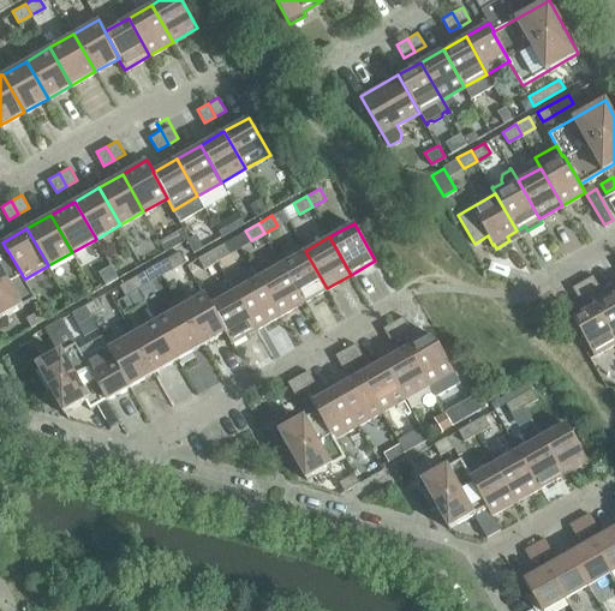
[(216,261),(230,253),(224,243),(210,250),(216,261)]
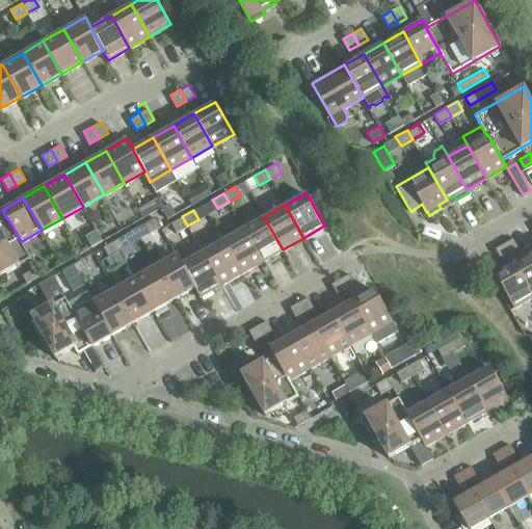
[(0,219),(0,247),(19,237),(6,216),(6,217),(0,219)]
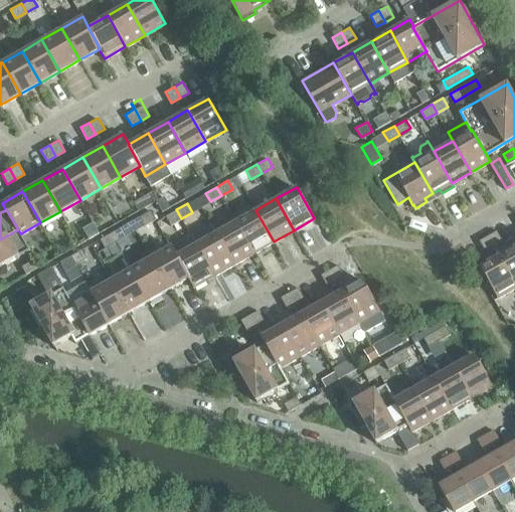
[(144,224),(155,218),(150,209),(139,216),(144,224)]
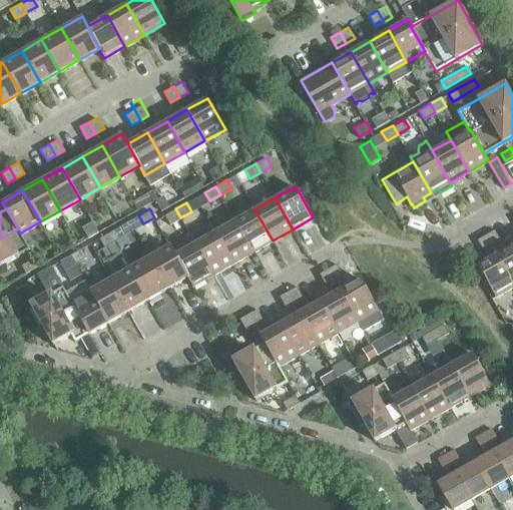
[(169,223),(180,217),(175,208),(164,214),(169,223)]
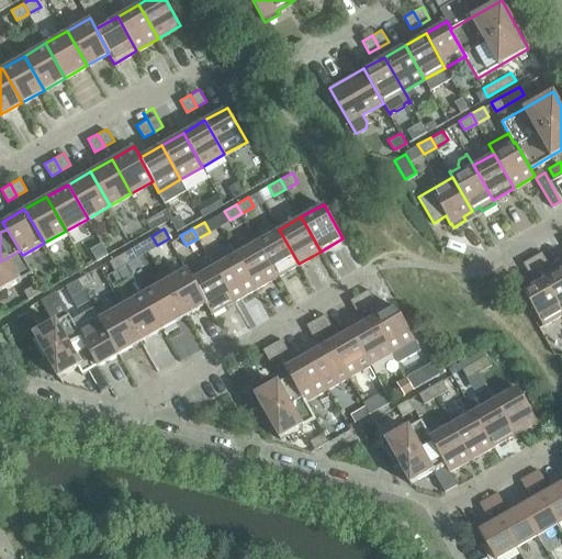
[(299,264),(279,230),(258,242),(277,276),(299,264)]
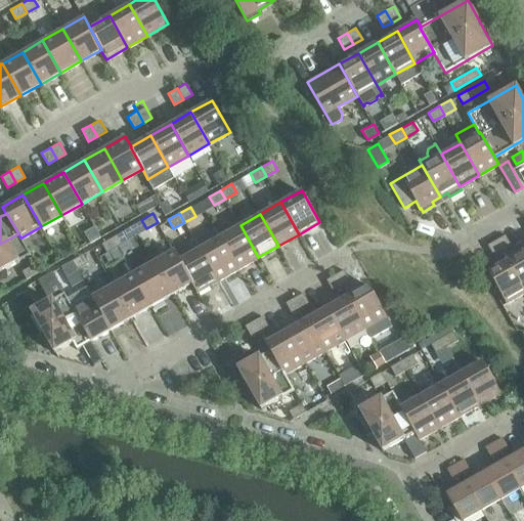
[(241,225),(220,236),(237,268),(258,257),(241,225)]
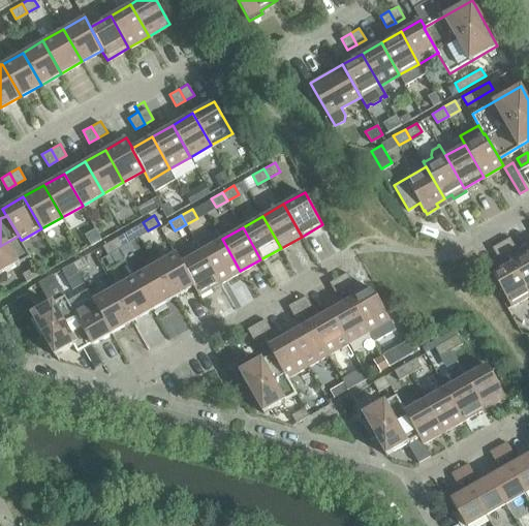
[(119,248),(130,241),(125,233),(114,239),(119,248)]
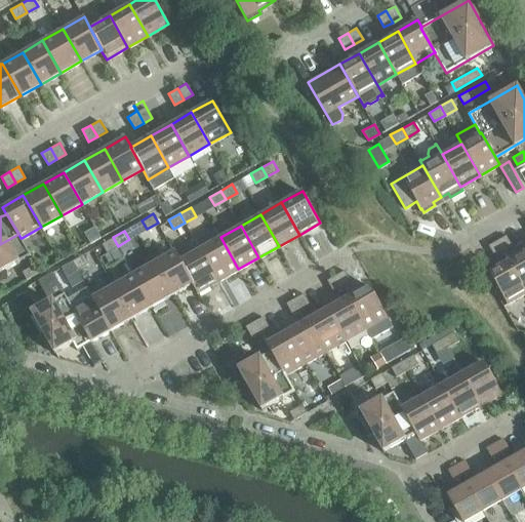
[(22,238),(21,238),(18,234),(0,244),(0,271),(31,253),(22,238)]
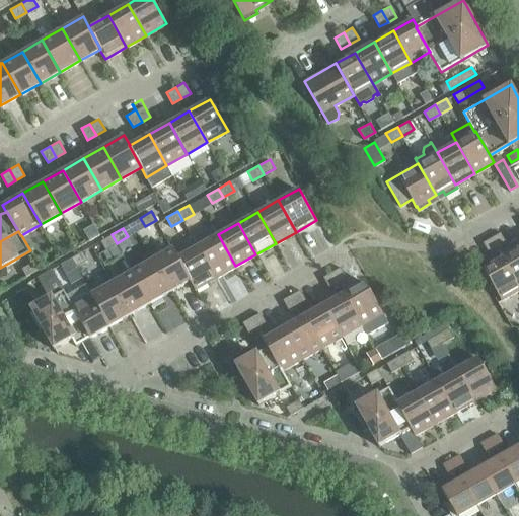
[(496,244),(505,239),(500,232),(492,236),(496,244)]
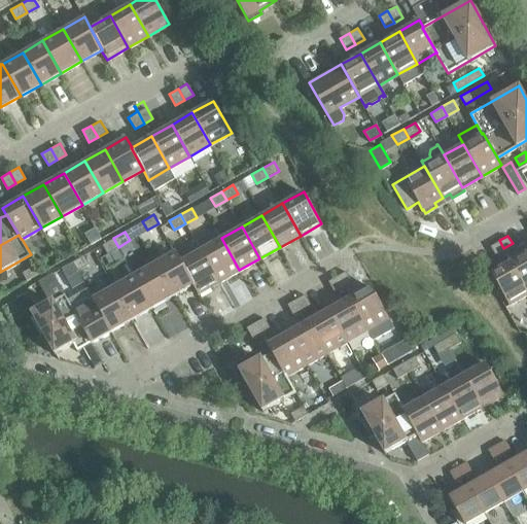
[(107,253),(118,247),(113,238),(102,244),(107,253)]
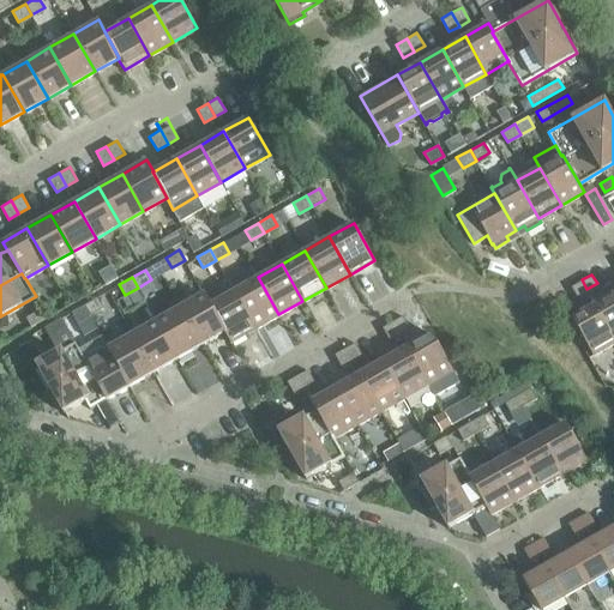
[(258,277),(234,290),(256,328),(278,314),(258,277)]
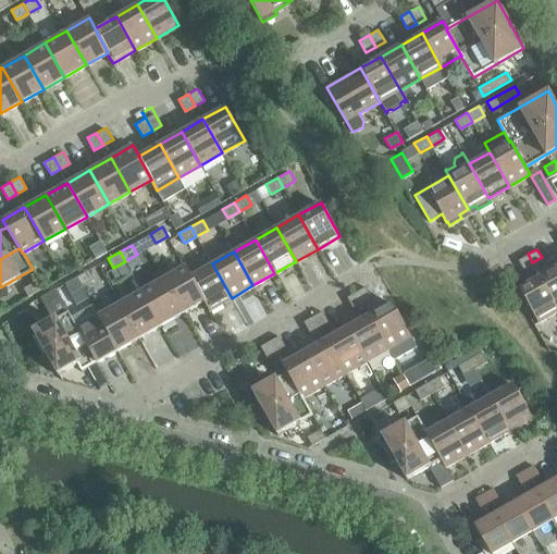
[(190,277),(205,300),(203,300),(209,310),(232,298),(212,263),(207,254),(185,266),(192,275),(190,277)]
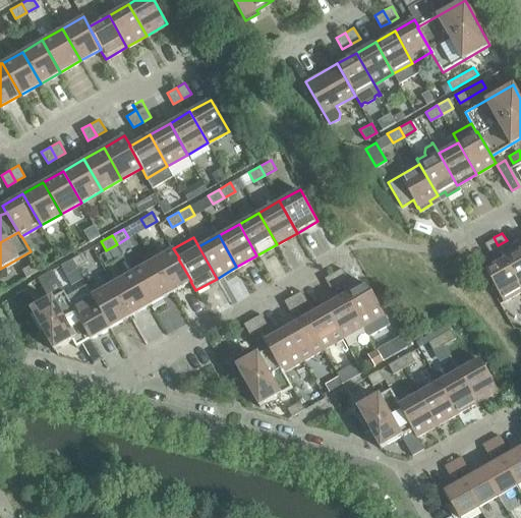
[(488,250),(498,245),(494,237),(484,242),(488,250)]
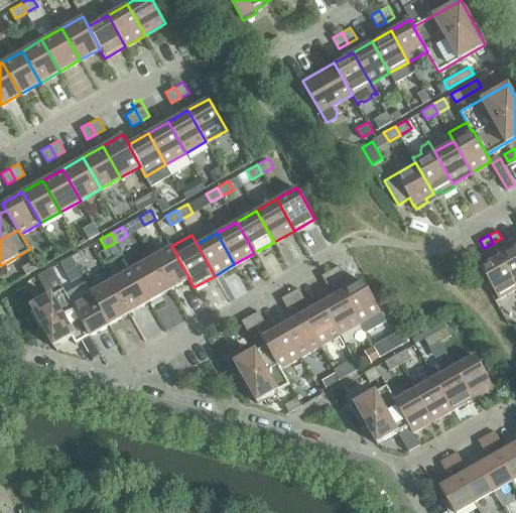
[(515,245),(500,255),(515,283),(515,245)]
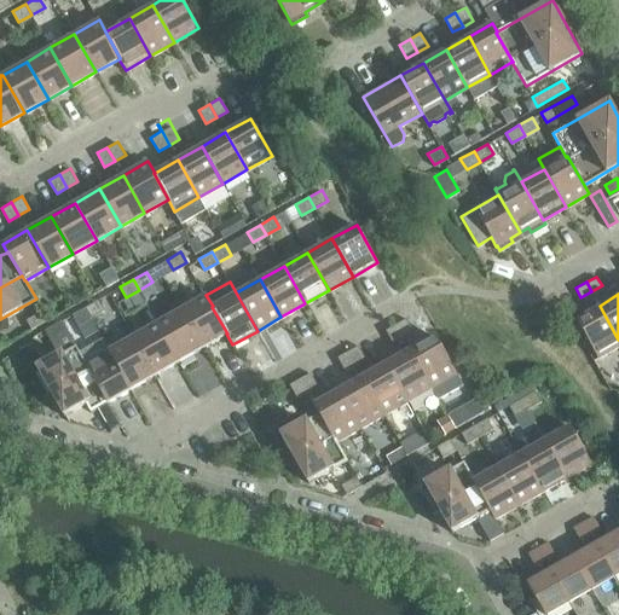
[(227,334),(212,307),(213,306),(206,295),(181,309),(203,347),(226,334),(227,334)]
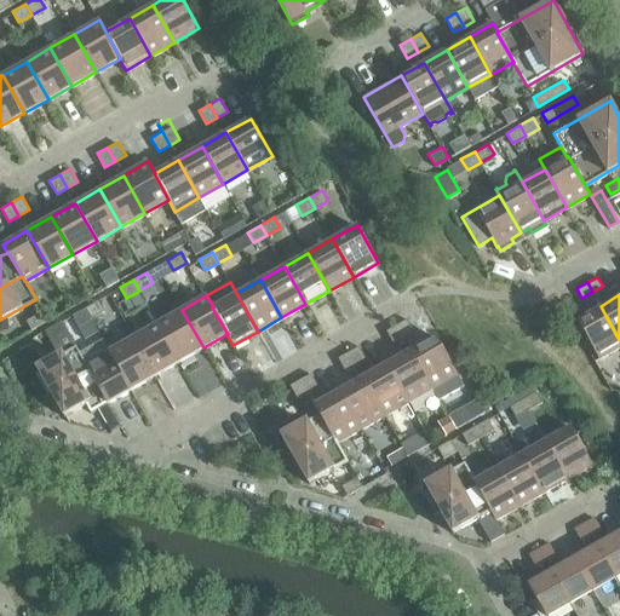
[(91,317),(104,310),(98,299),(85,306),(91,317)]
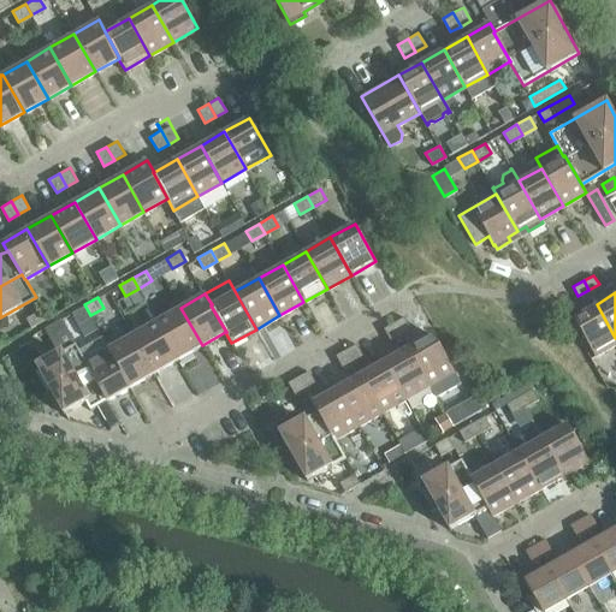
[(77,322),(90,315),(84,304),(71,313),(77,322)]
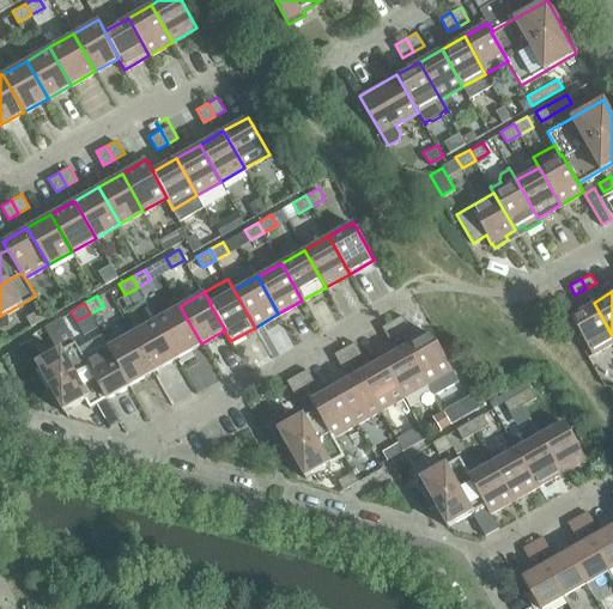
[(612,341),(612,336),(594,303),(570,316),(592,353),(612,341)]
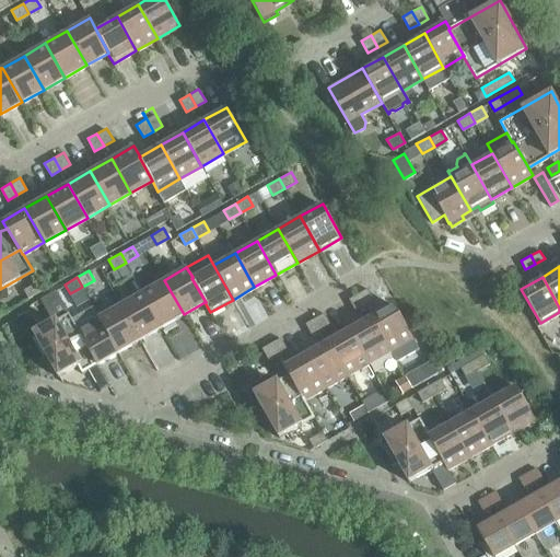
[(28,297),(42,289),(37,280),(23,289),(28,297)]
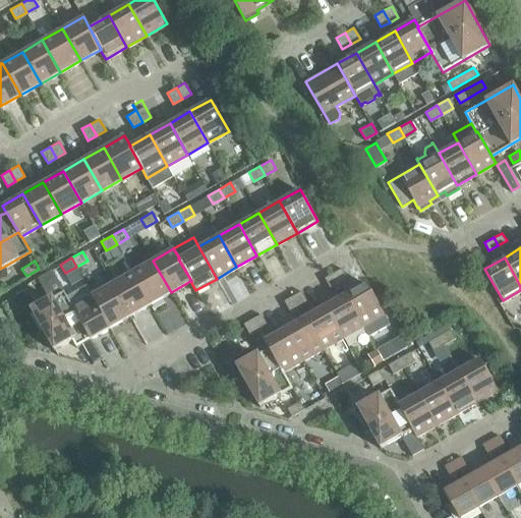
[(132,272),(151,303),(171,292),(153,261),(132,272)]
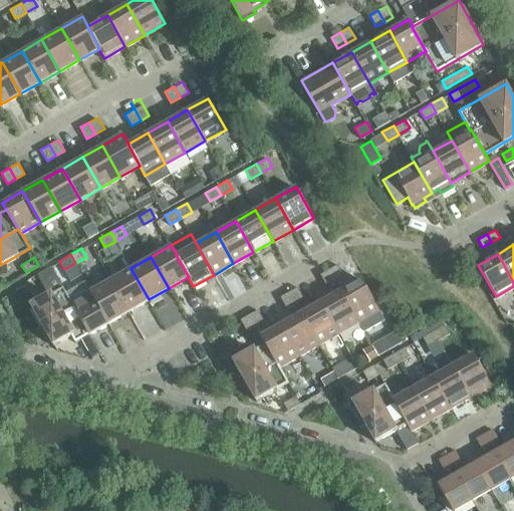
[(334,279),(343,274),(337,263),(328,268),(334,279)]
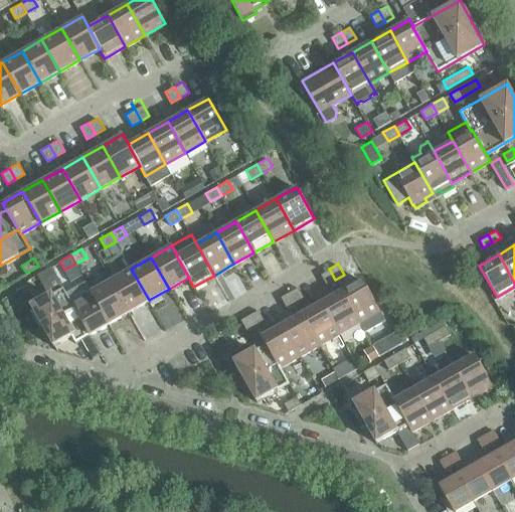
[(50,267),(37,274),(49,295),(30,305),(42,325),(73,307),(71,303),(71,302),(55,274),(54,274),(50,267)]
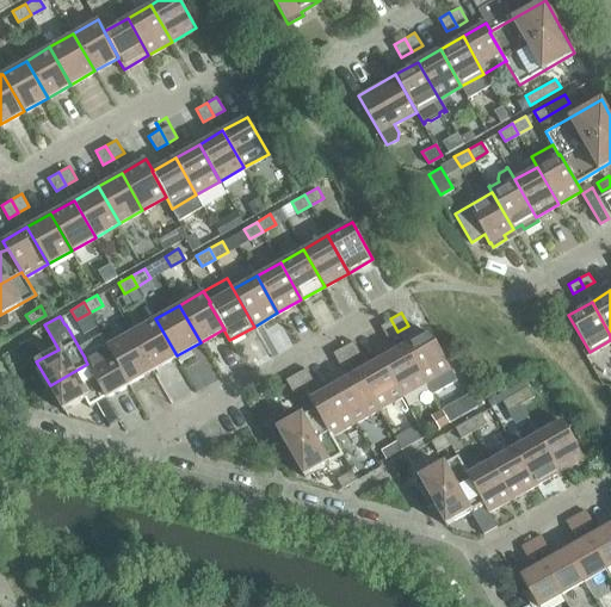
[(155,319),(131,332),(153,369),(177,355),(155,319)]
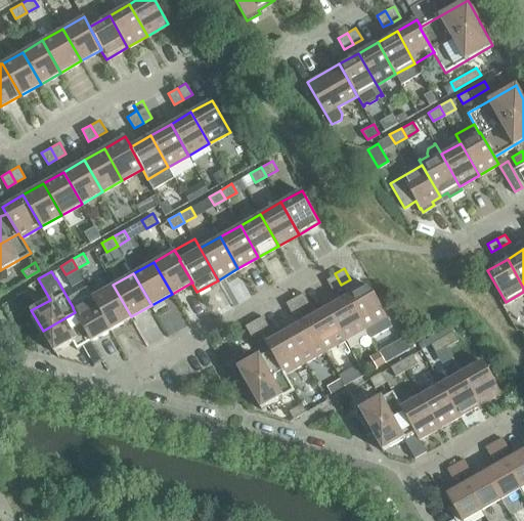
[(332,290),(341,285),(335,273),(325,278),(332,290)]
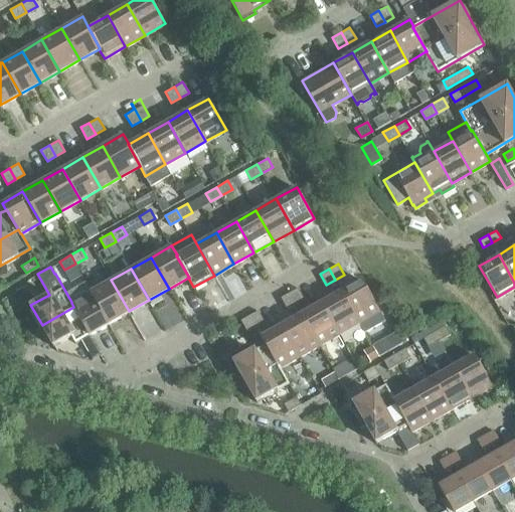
[(341,291),(359,322),(379,310),(362,279),(341,291)]
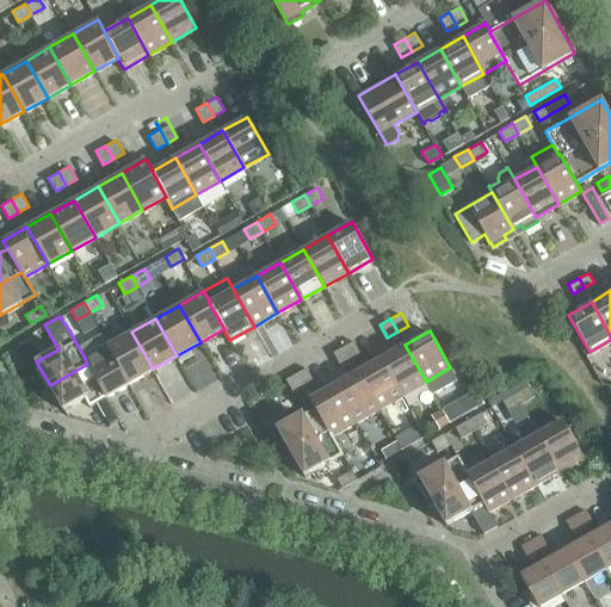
[(153,369),(131,332),(109,345),(129,383),(153,369)]
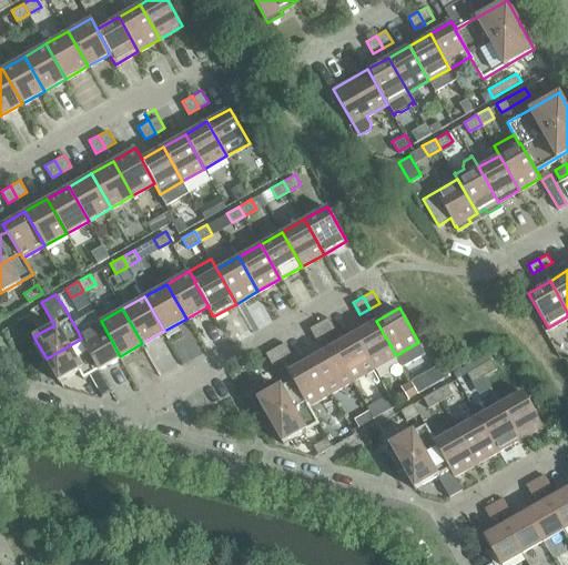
[(93,361),(98,369),(120,356),(101,321),(98,323),(93,315),(77,324),(81,332),(79,333),(79,334),(81,339),(93,361)]
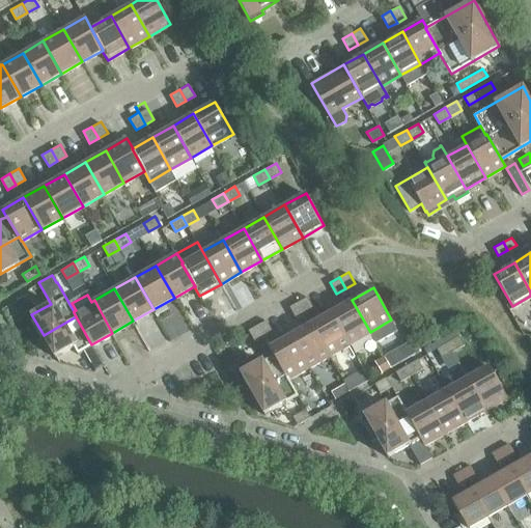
[(305,312),(313,307),(307,296),(298,301),(305,312)]
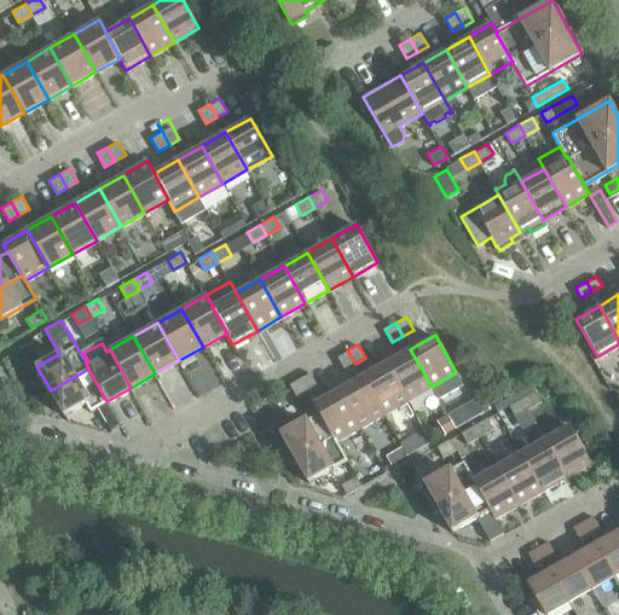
[(386,363),(408,400),(432,387),(410,349),(386,363)]
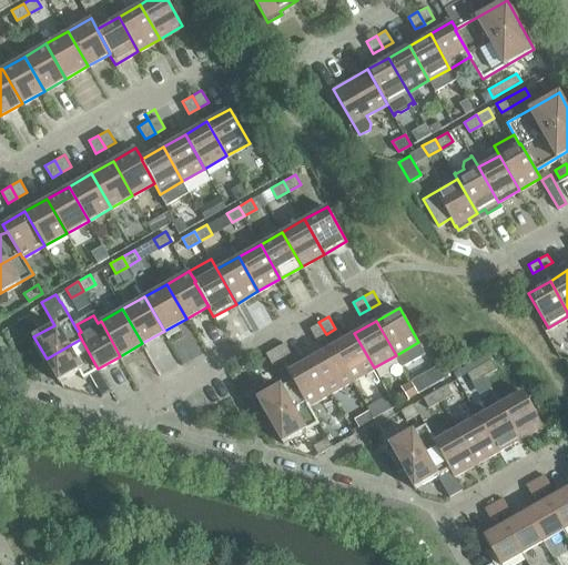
[(316,340),(326,334),(318,322),(308,328),(316,340)]
